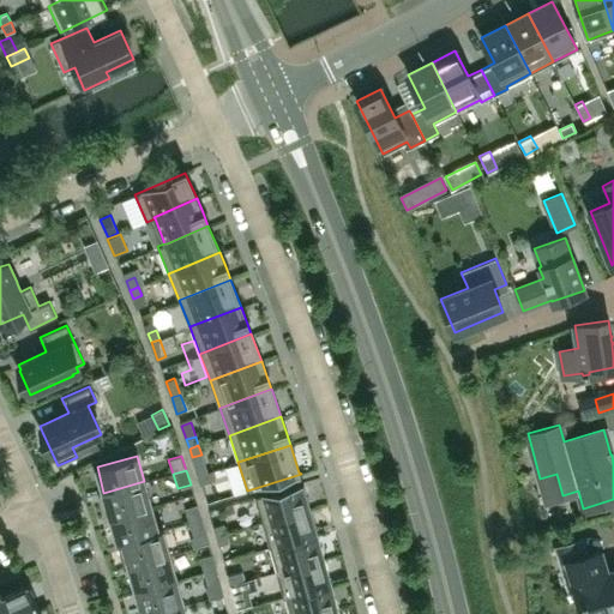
[(214,470),(197,475),(199,485),(216,480),(214,470)]
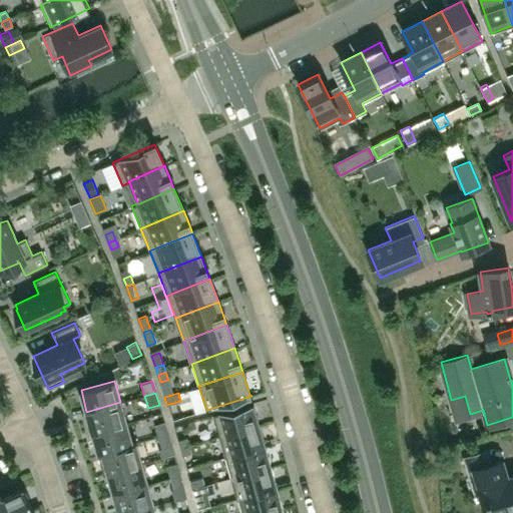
[(43,404),(45,417),(61,415),(60,402),(43,404)]
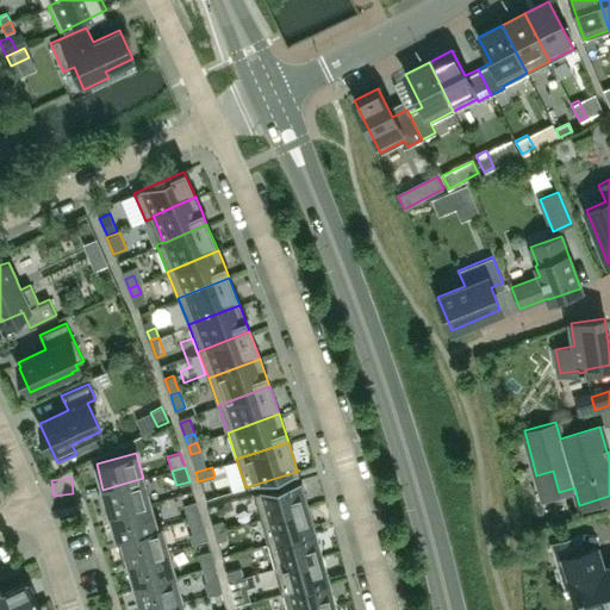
[(150,503),(143,478),(103,490),(110,515),(150,503)]
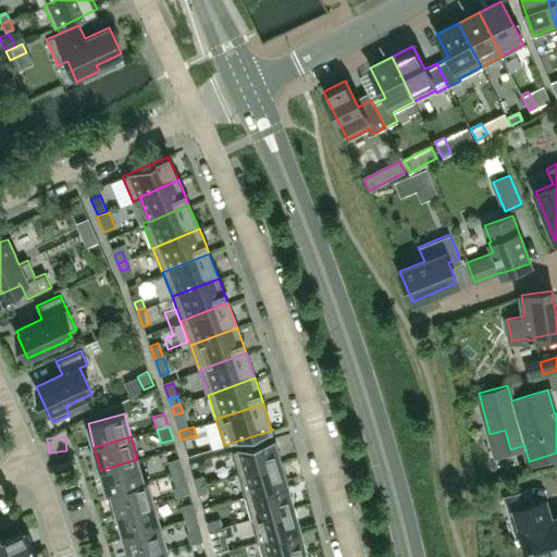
[(281,461),(274,438),(275,438),(275,437),(231,450),(237,474),(281,461)]
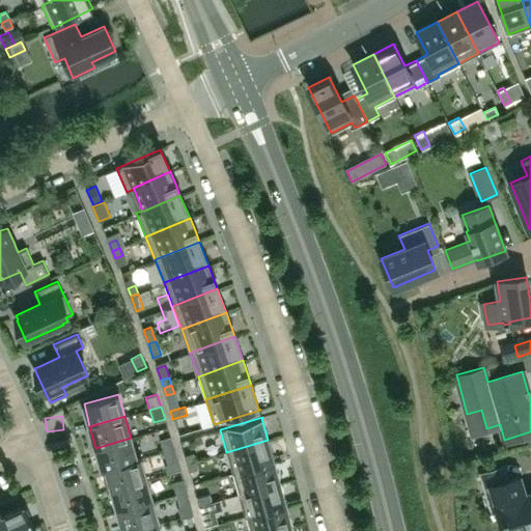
[(174,449),(170,437),(160,440),(164,452),(174,449)]
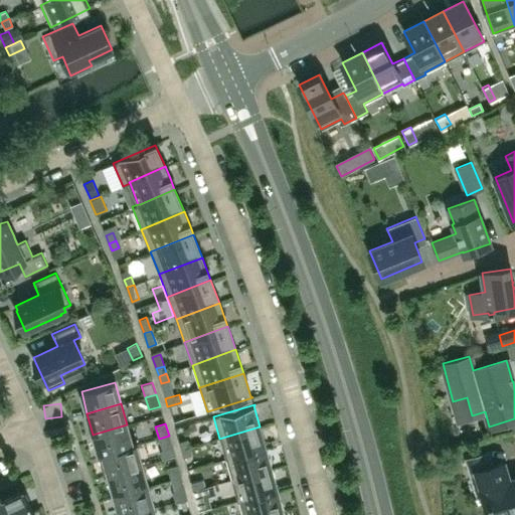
[(133,445),(127,424),(93,435),(99,456),(136,445),(136,444),(133,445)]
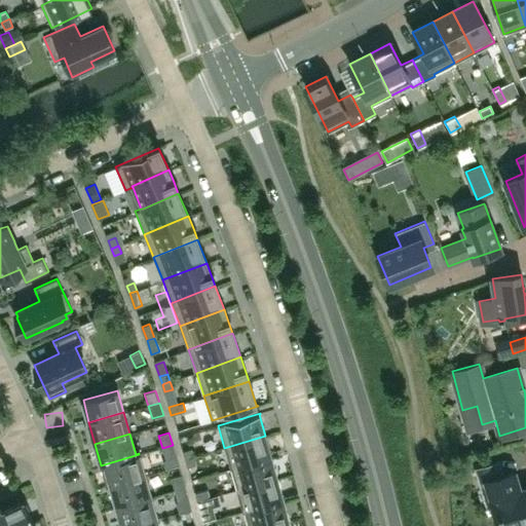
[(271,457),(268,445),(265,436),(224,448),(230,470),(271,457)]
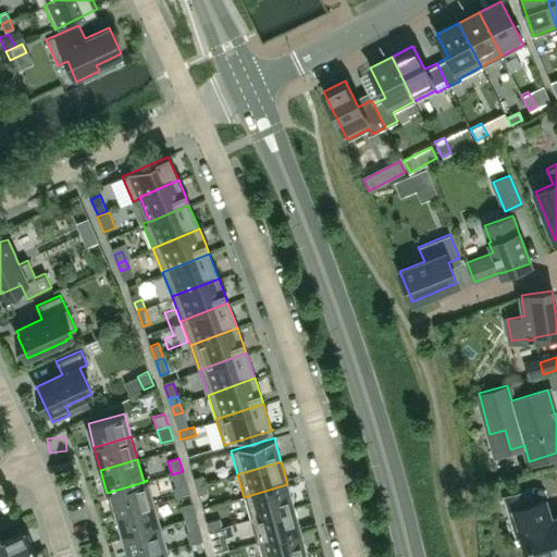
[(224,478),(226,465),(212,462),(210,474),(224,478)]
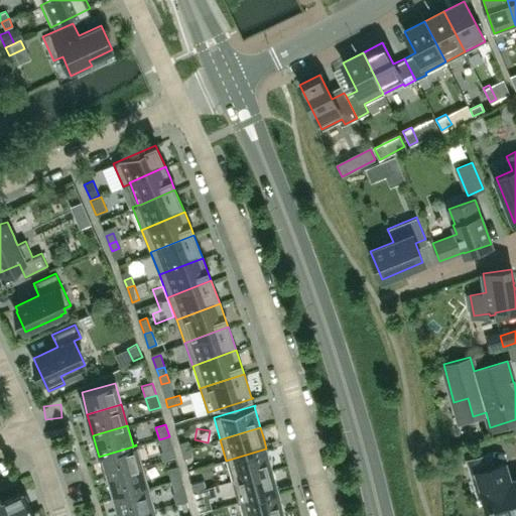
[(173,448),(169,436),(159,439),(162,452),(173,448)]
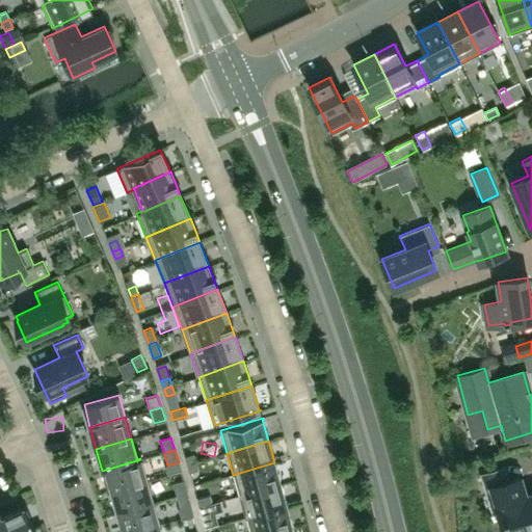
[(195,461),(193,454),(185,456),(187,464),(195,461)]
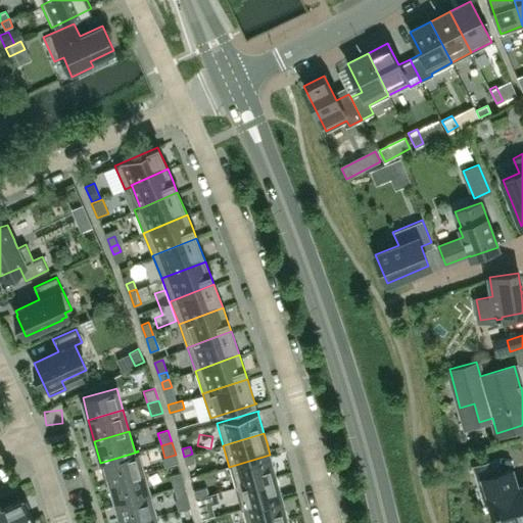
[(144,473),(138,452),(100,463),(106,484),(109,484),(109,483),(144,473)]
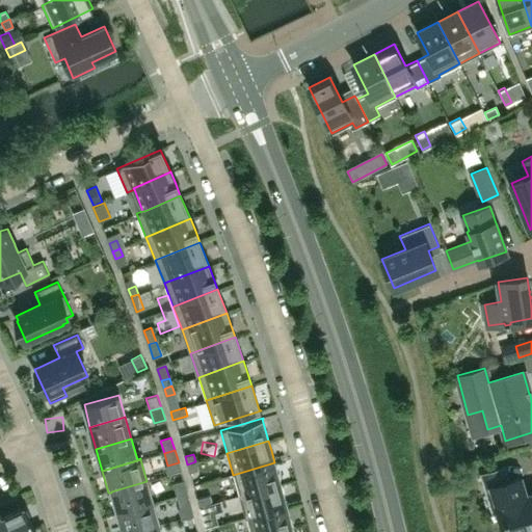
[(197,470),(195,461),(187,464),(190,472),(197,470)]
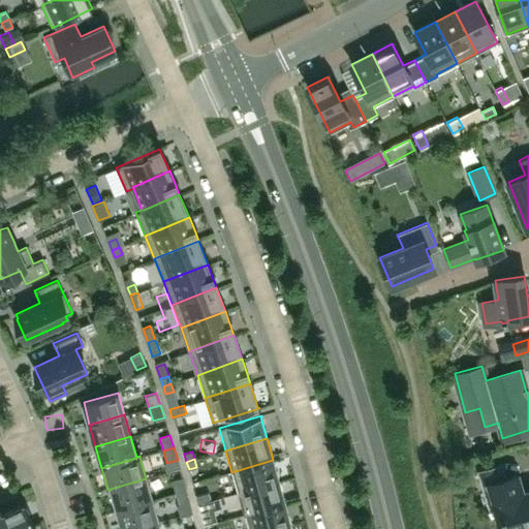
[(279,483),(276,472),(273,460),(231,472),(238,493),(279,483)]
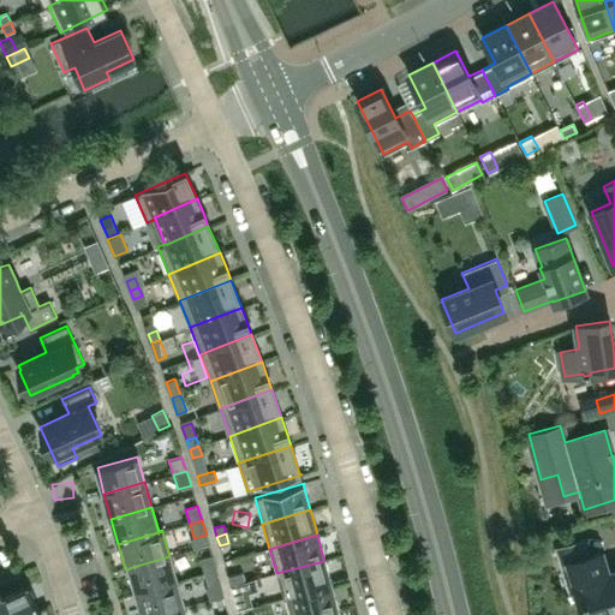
[(614,578),(608,580),(599,553),(589,556),(584,538),(554,548),(560,566),(569,563),(585,614),(602,614),(608,614),(611,614),(614,614),(614,578)]
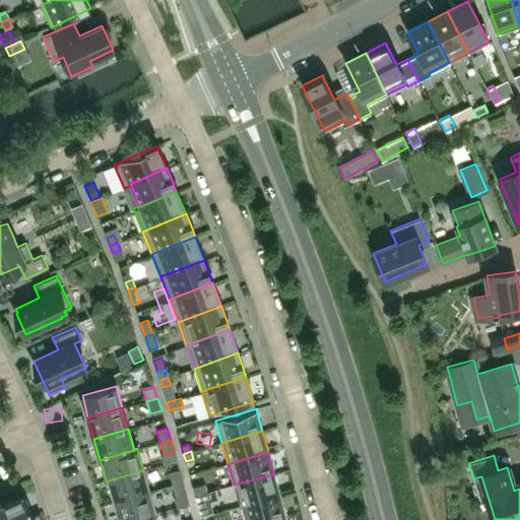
[(183,481),(180,469),(169,472),(173,484),(183,481)]
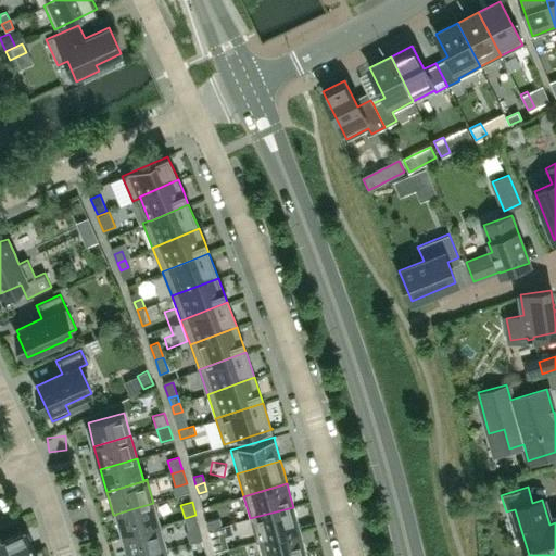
[(160,526),(153,503),(116,514),(116,515),(123,536),(160,526)]
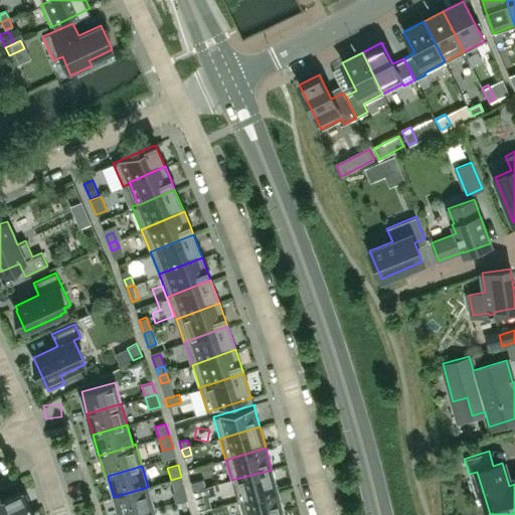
[(278,491),(274,478),(272,470),(231,480),(237,502),(244,500),(244,499),(278,491)]
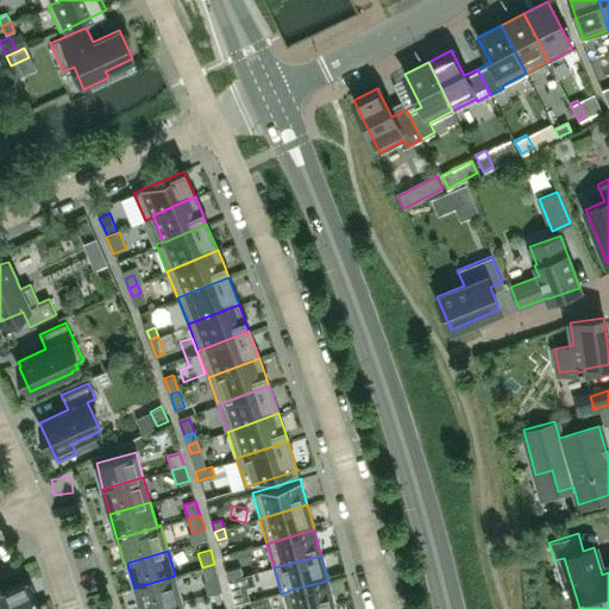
[(218,579),(217,573),(214,564),(202,567),(206,583),(218,579)]
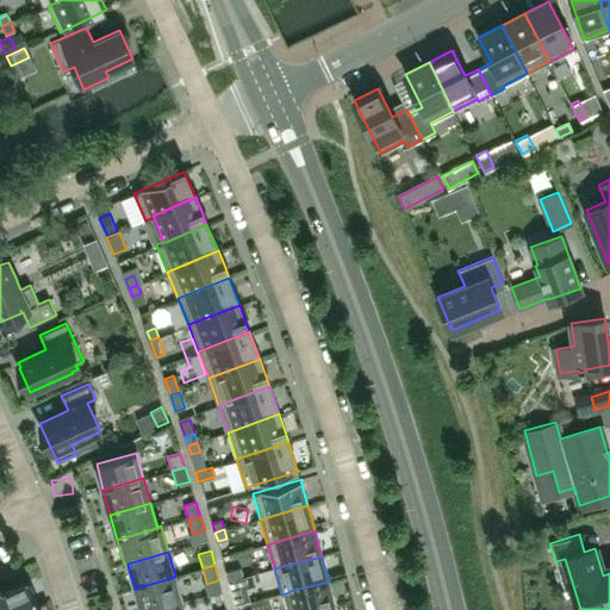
[(241,567),(225,572),(228,580),(244,577),(241,567)]
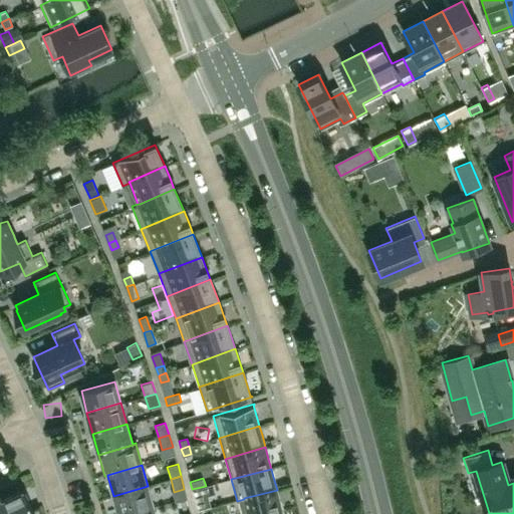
[(127,513),(154,507),(148,486),(113,496),(118,513),(127,513)]
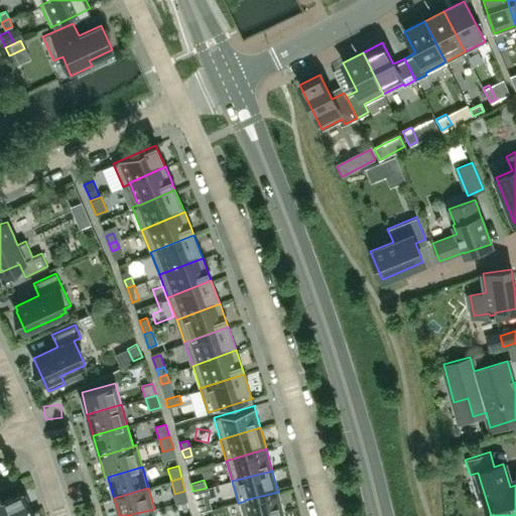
[(207,488),(192,491),(195,499),(209,495),(207,488)]
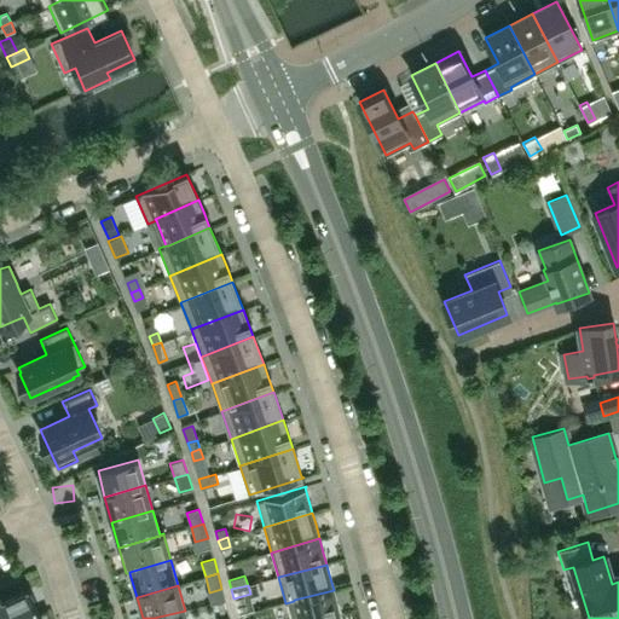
[(50,618),(47,609),(39,613),(28,590),(4,601),(12,618),(50,618)]
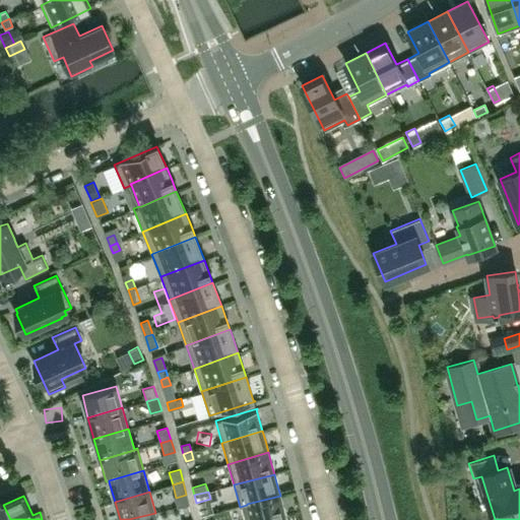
[(273,519),(285,517),(283,507),(280,496),(247,504),(247,505),(251,519),(273,519)]
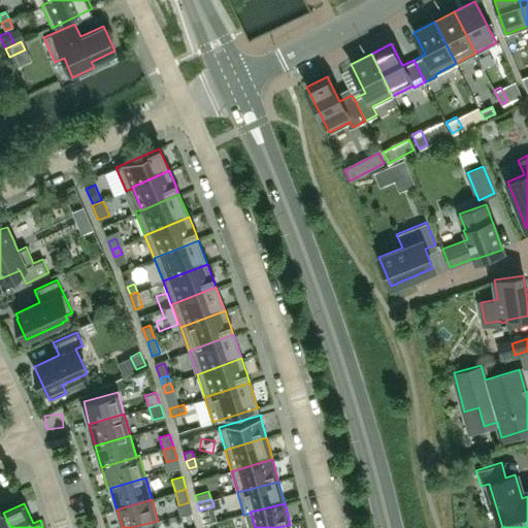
[(10,527),(3,513),(0,514),(0,527),(10,527)]
